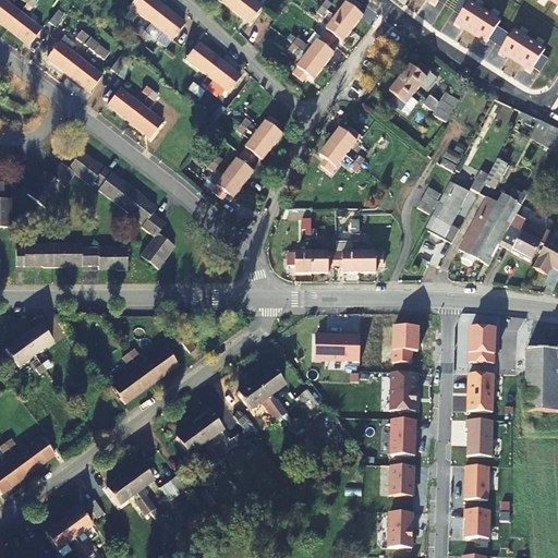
[(0,0),(0,23),(8,29),(20,14),(1,0),(0,0)]
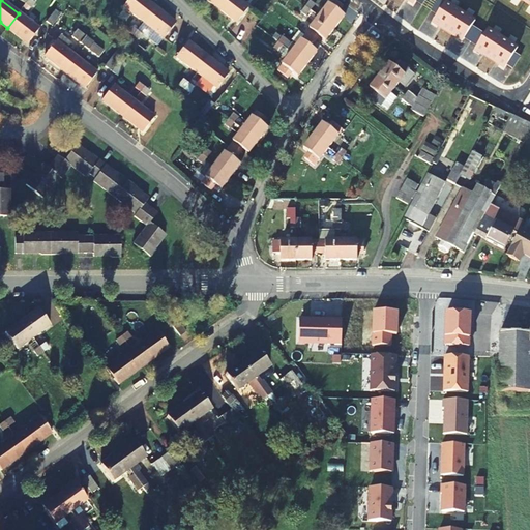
[(144,23),(156,6),(147,0),(128,0),(123,6),(144,23)]
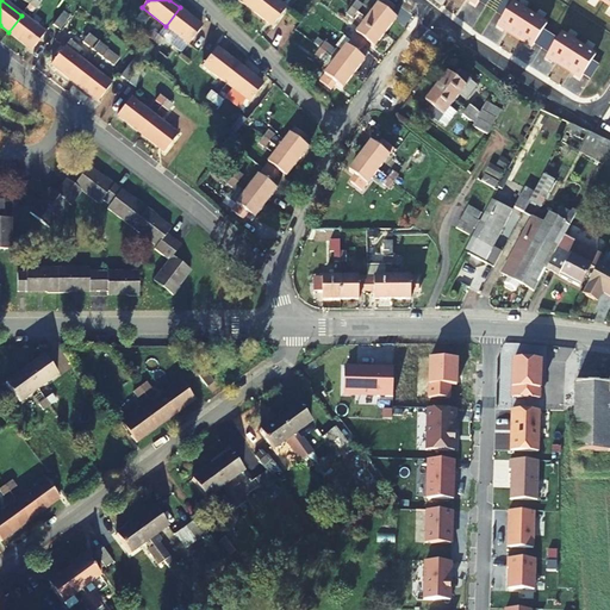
[(274,0),(255,0),(249,10),(272,26),(286,8),(274,0)]
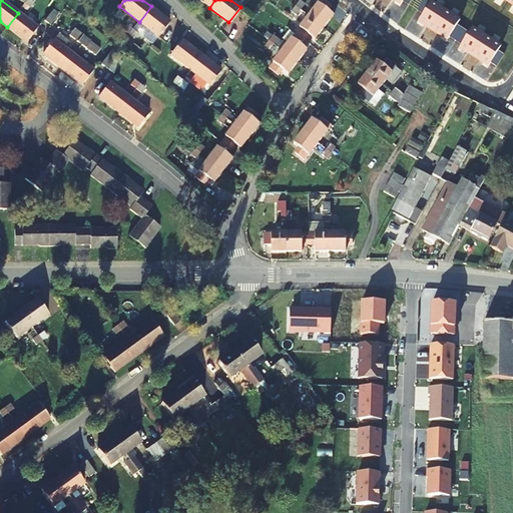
[(322,0),(310,17),(325,28),(333,16),(328,12),(332,7),(323,0),(322,0)]
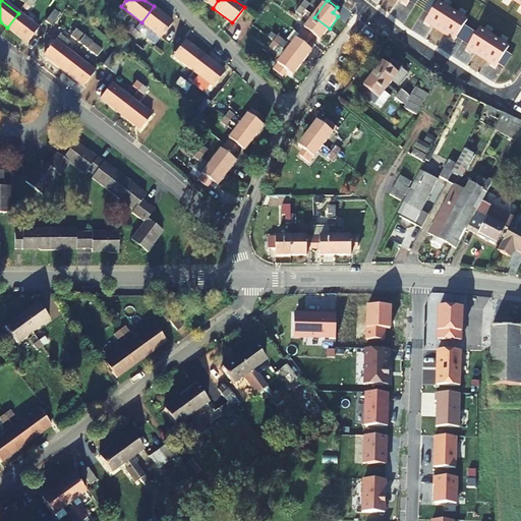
[(425,22),(440,32),(453,11),(438,2),(437,3),(431,0),(430,0),(423,11),(429,15),(425,22)]
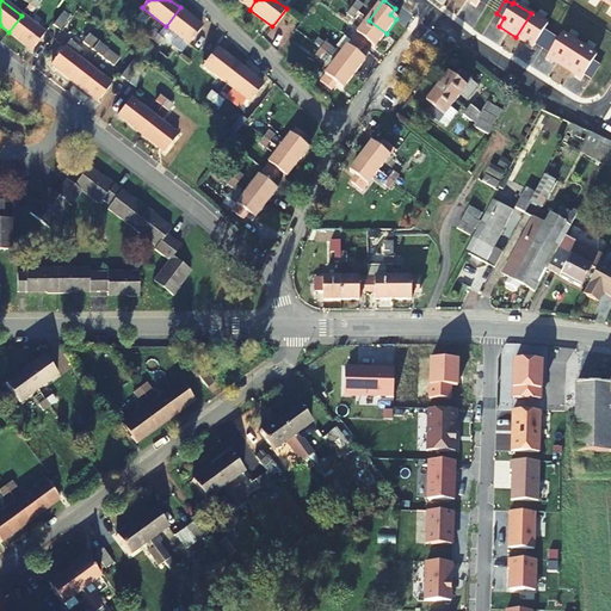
[(349,5),(356,11),(359,6),(352,1),(349,5)]
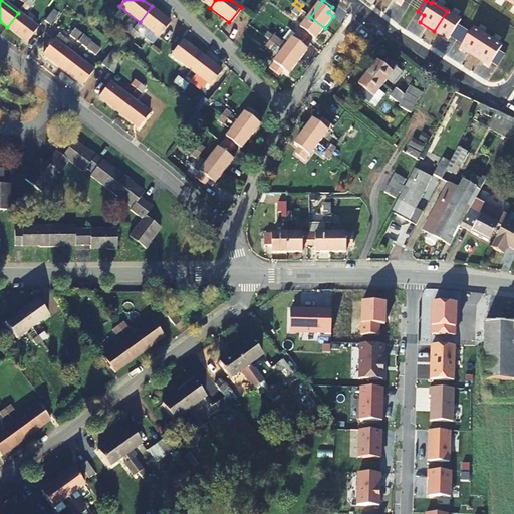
[(296,13),(299,9),(293,4),(290,8),(296,13)]
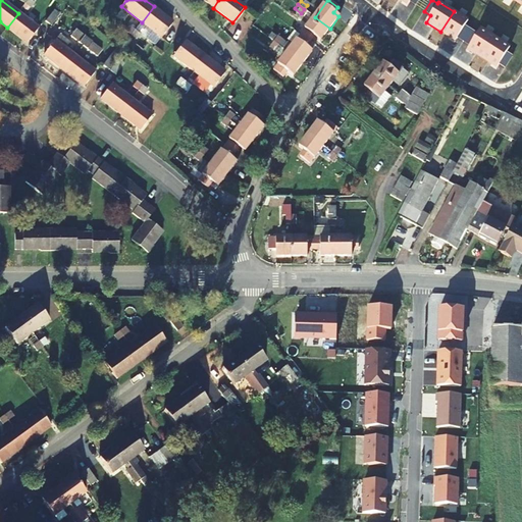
[(154,6),(142,22),(162,38),(174,22),(154,6)]
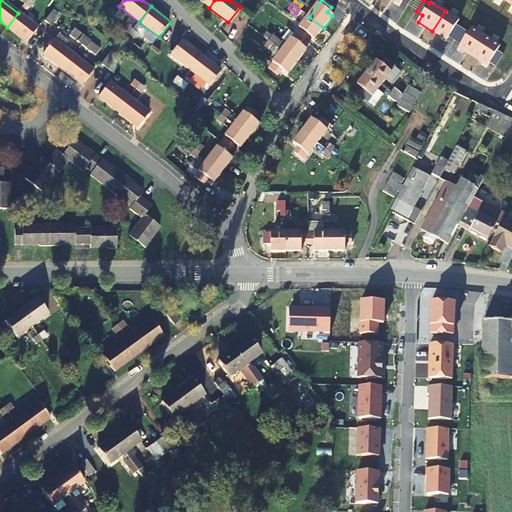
[(445,11),(432,31),(447,40),(448,37),(454,41),(462,30),(456,26),(459,20),(445,11)]
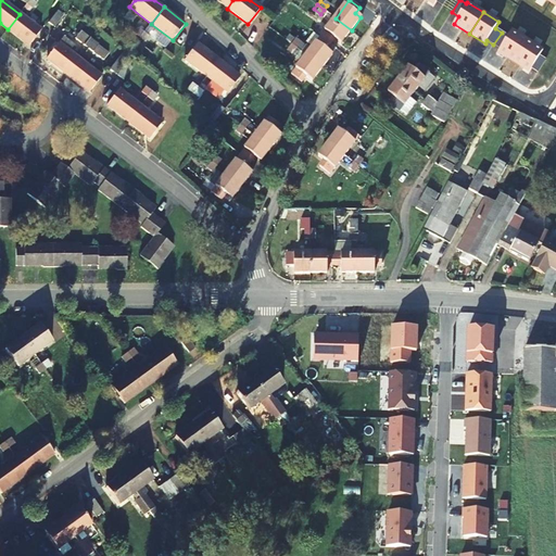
[(20,14),(8,29),(29,46),(41,29),(20,14)]
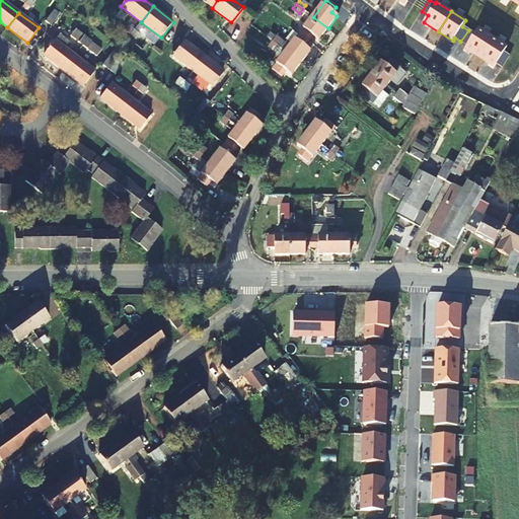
[(299,34),(308,42),(313,36),(318,41),(328,28),(313,17),(299,34)]
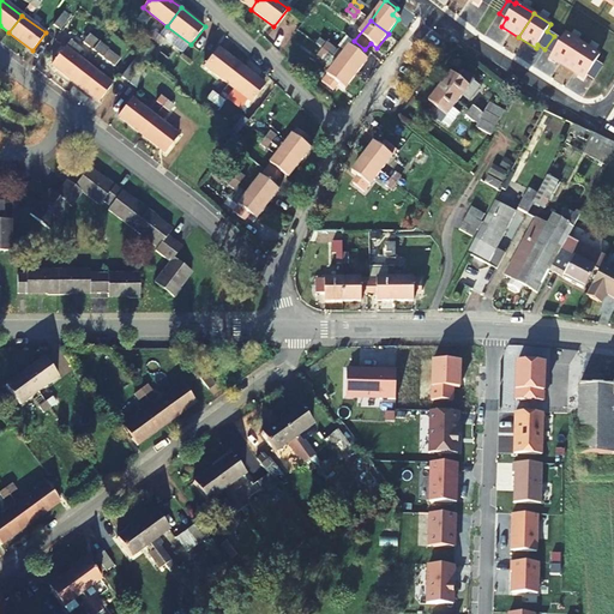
[(295,49),(305,36),(298,30),(288,43),(295,49)]
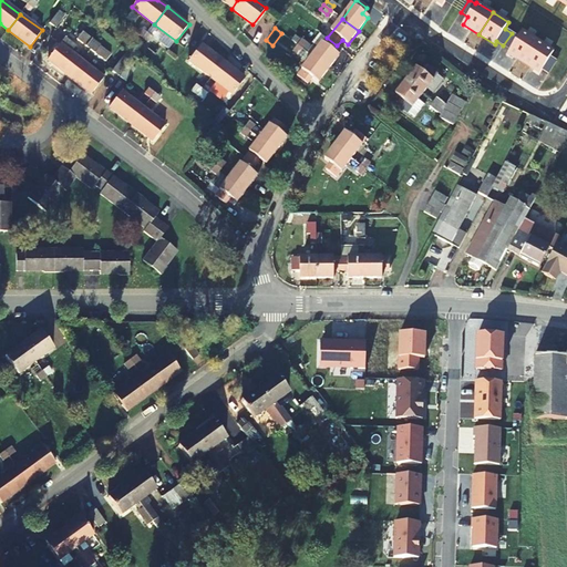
[(538,41),(522,31),(518,37),(512,33),(503,45),(509,50),(508,52),(524,63),(538,41)]
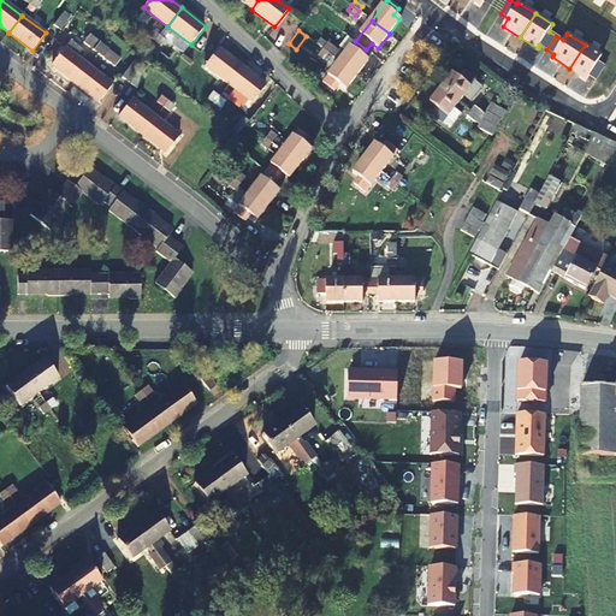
[(99,54),(105,47),(90,35),(84,43),(99,54)]
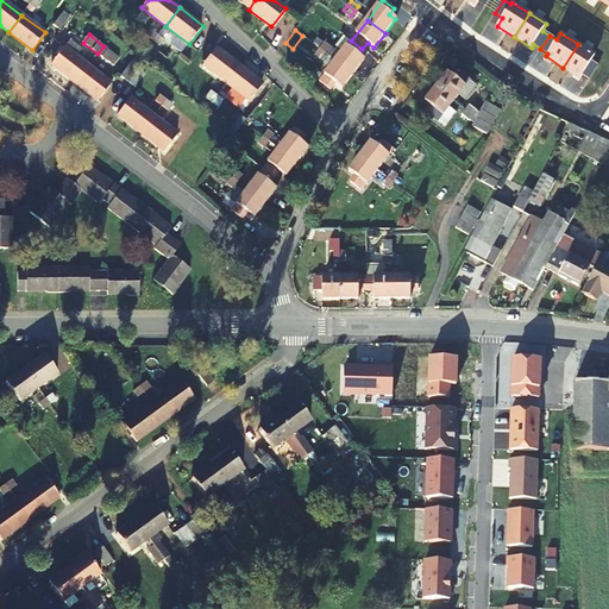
[(150,46),(156,38),(152,35),(145,43),(150,46)]
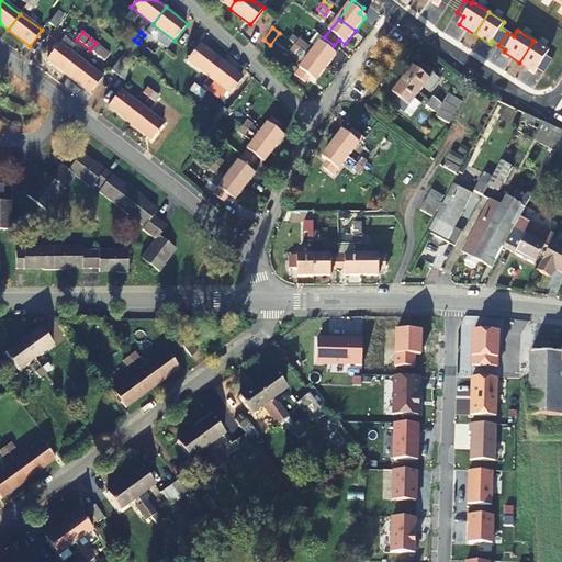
[(144,35),(138,43),(143,45),(148,38),(144,35)]
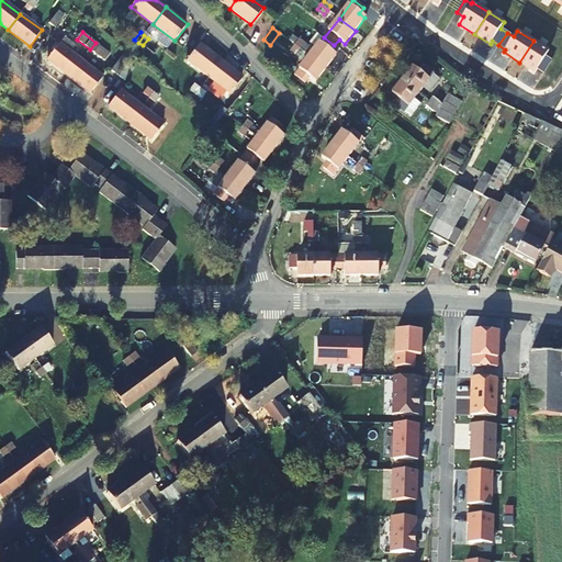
[(68,77),(81,60),(70,52),(76,46),(65,37),(47,60),(68,77)]
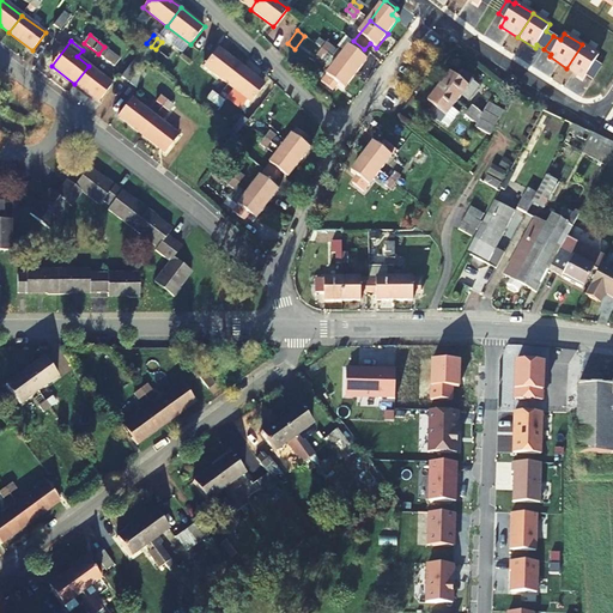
[(338,61),(356,76),(366,61),(359,56),(364,49),(353,41),(338,61)]
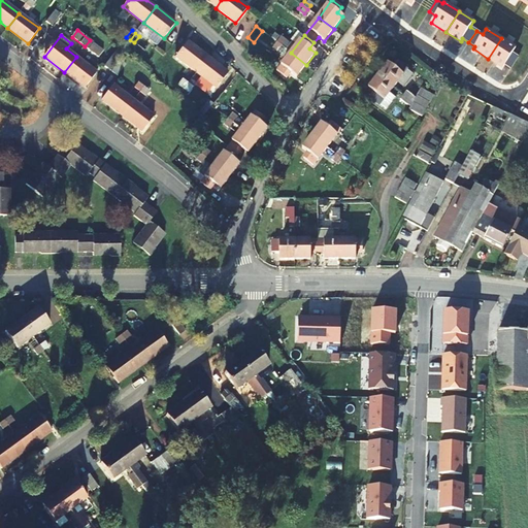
[(273,39),(281,44),(283,41),(276,36),(273,39)]
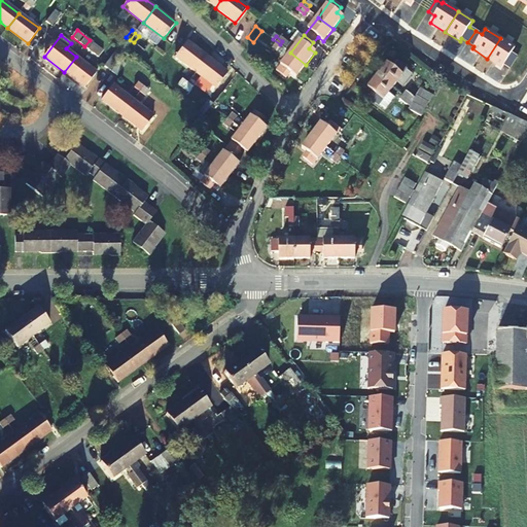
[(515,47),(500,38),(487,59),(502,68),(503,65),(510,69),(517,57),(511,53),(515,47)]
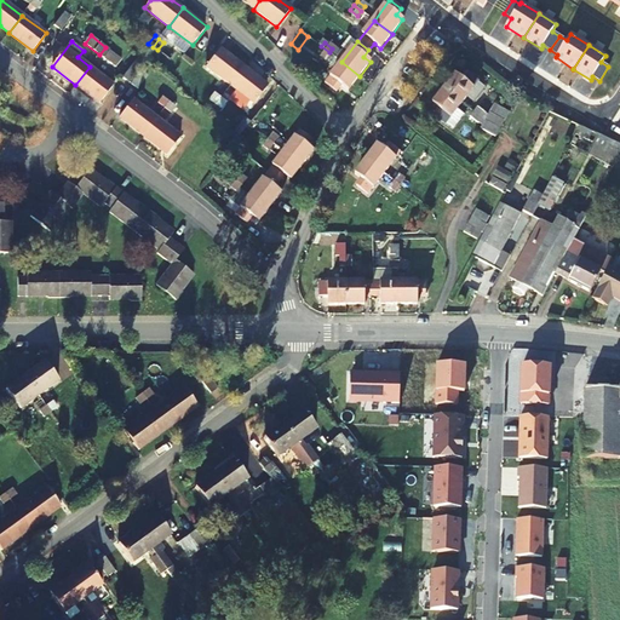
[(325,57),(329,52),(321,46),(317,51),(325,57)]
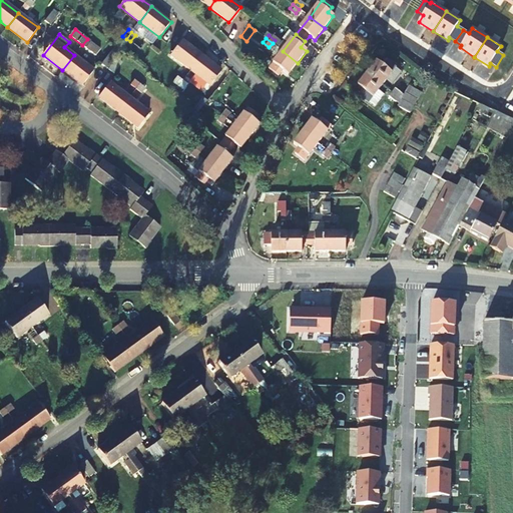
[(91,41),(87,39),(82,45),(86,48),(91,41)]
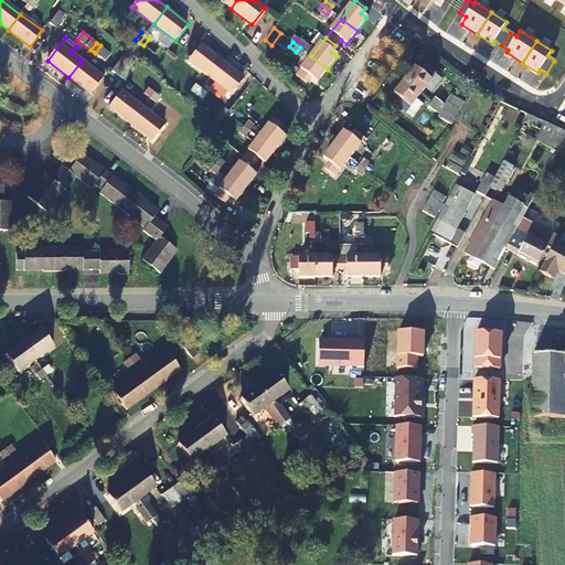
[(210,77),(223,61),(202,44),(189,61),(190,62),(184,68),(194,76),(200,70),(210,77)]
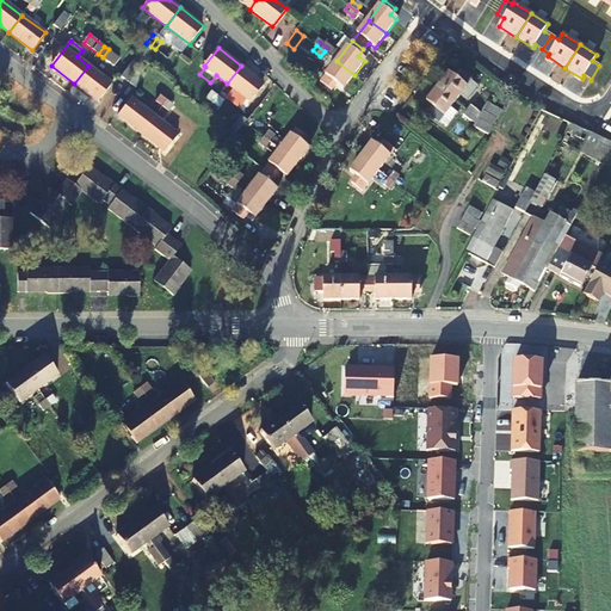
[(131,61),(121,78),(136,88),(148,72),(131,61)]
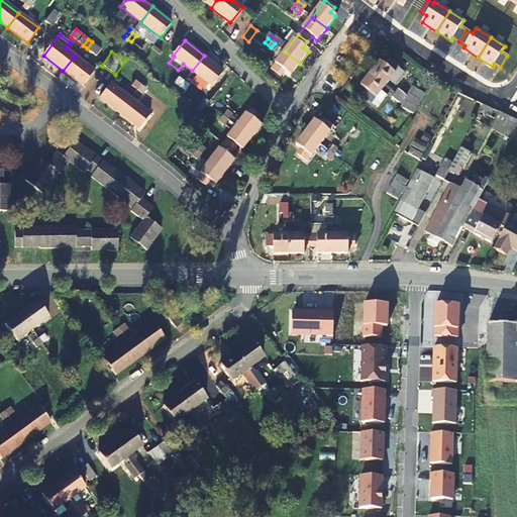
[(300,64),(285,52),(271,70),(281,77),(285,71),(291,76),(300,64)]
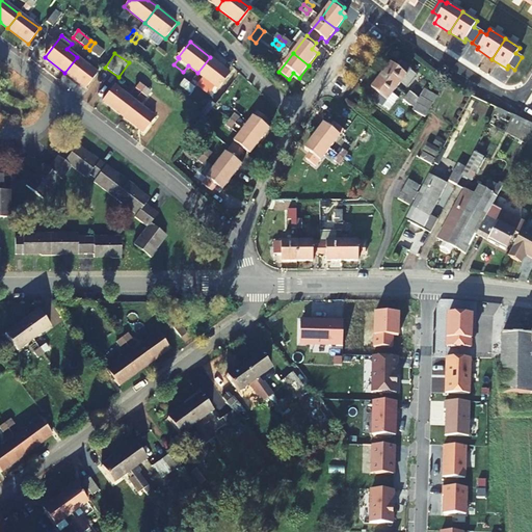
[(77,57),(64,73),(85,88),(98,73),(77,57)]
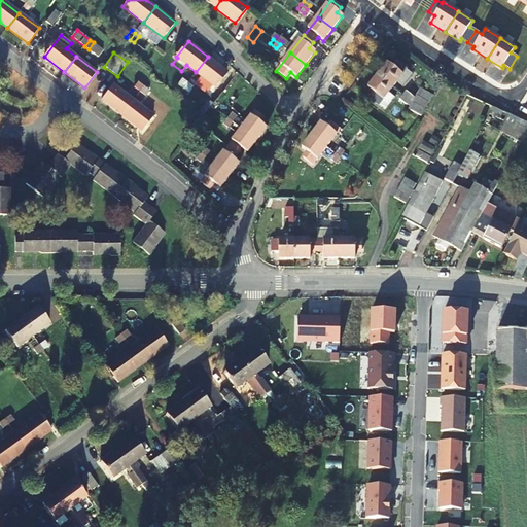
[(208,57),(196,72),(216,88),(229,72),(208,57)]
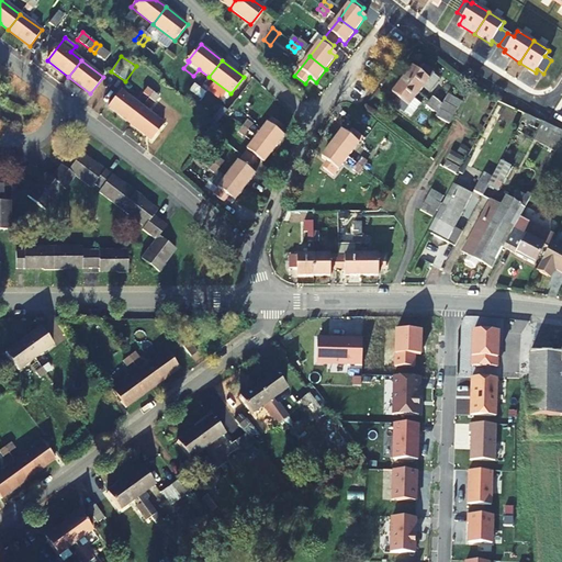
[(402,81),(418,94),(429,80),(434,74),(423,65),(418,71),(413,67),(402,81)]
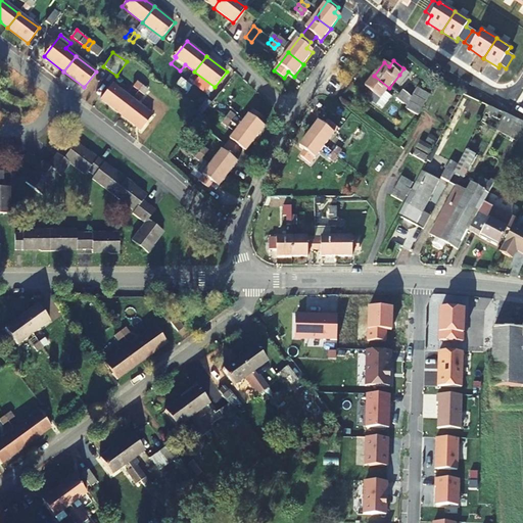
[(148,72),(142,80),(145,83),(152,75),(150,73),(148,72)]
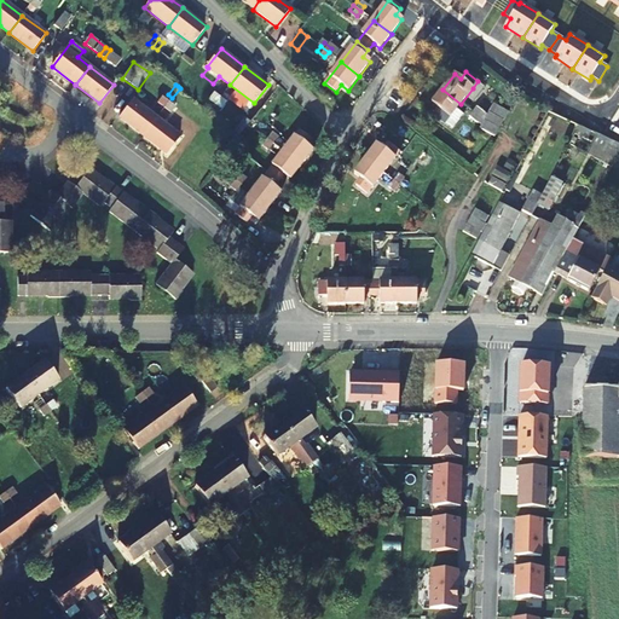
[(461,104),(443,90),(432,104),(438,109),(433,115),(444,125),(450,117),(450,119),(461,104)]
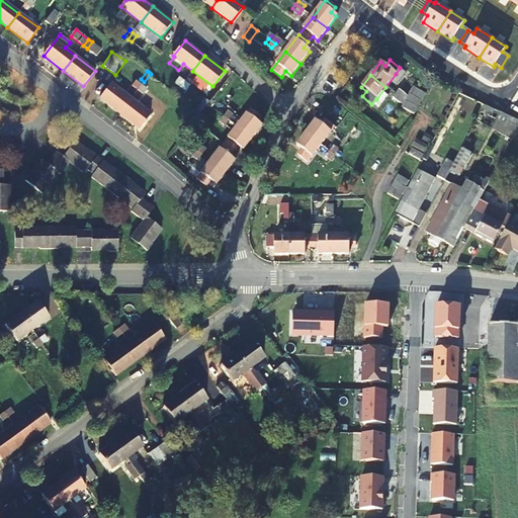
[(179,89),(185,81),(181,78),(179,80),(175,78),(171,83),(179,89)]
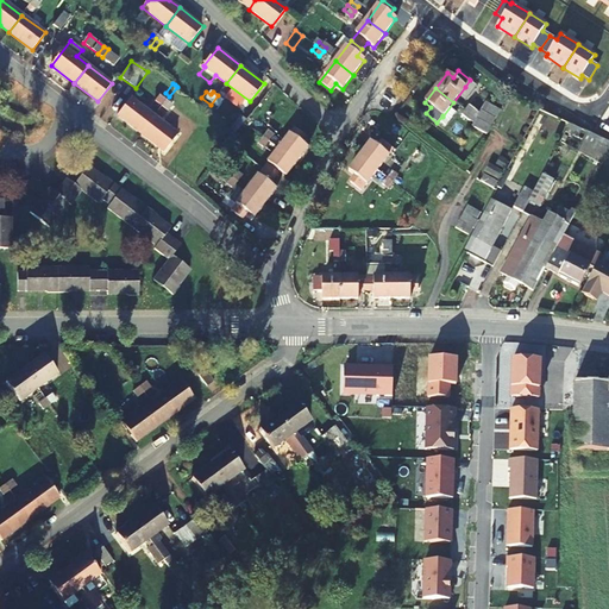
[(169,96),(165,93),(164,93),(158,101),(163,105),(169,96)]
